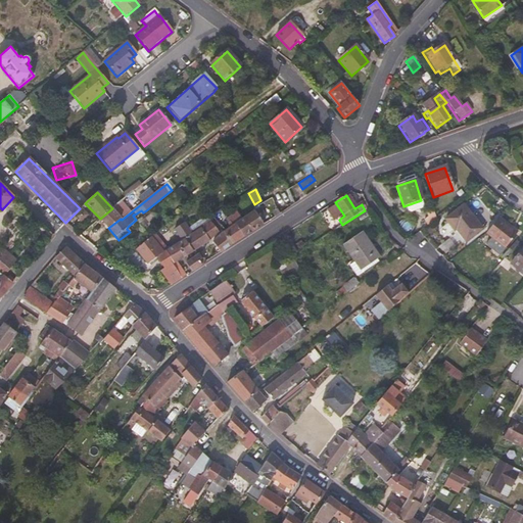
[(115,207),(125,217),(131,211),(121,202),(115,207)]
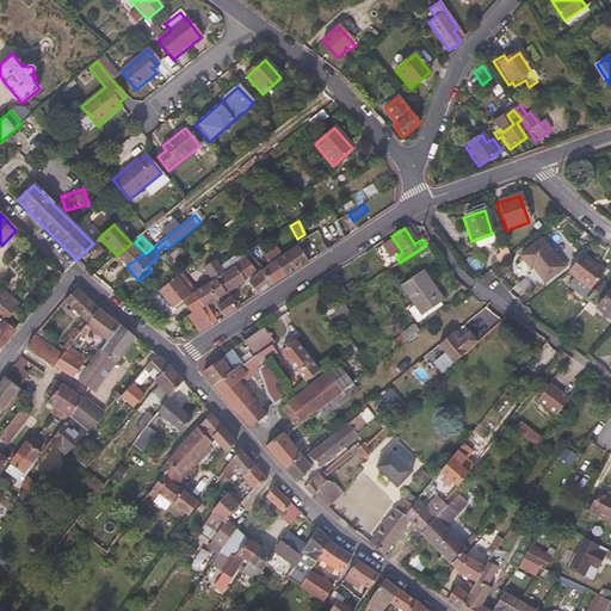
[(94,261),(103,252),(97,247),(99,242),(97,241),(93,244),(85,252),(94,261)]
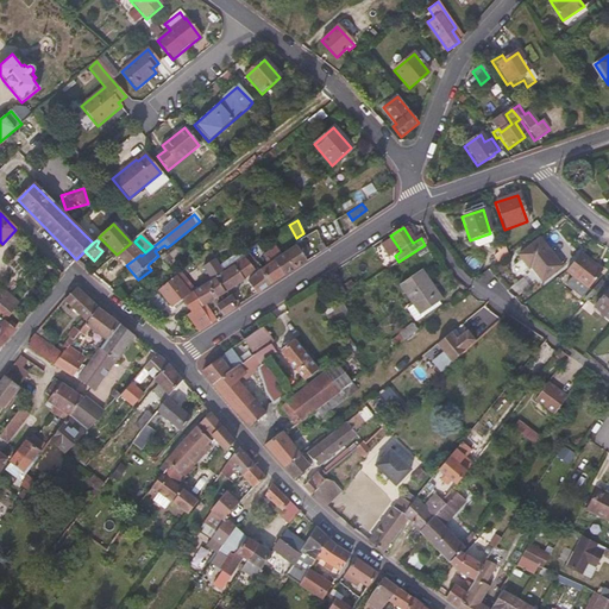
[(264,240),(252,249),(246,252),(252,259),(256,256),(264,251),(263,246),(265,245),(264,240)]
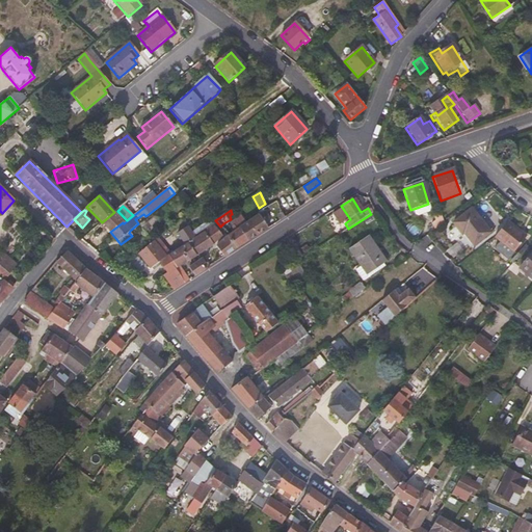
[(472,246),(488,234),(470,211),(452,224),(460,236),(462,235),(472,246)]
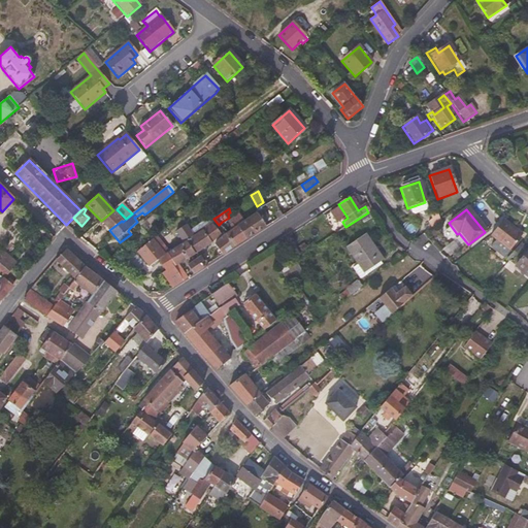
[(109,230),(122,221),(113,210),(101,221),(109,230)]
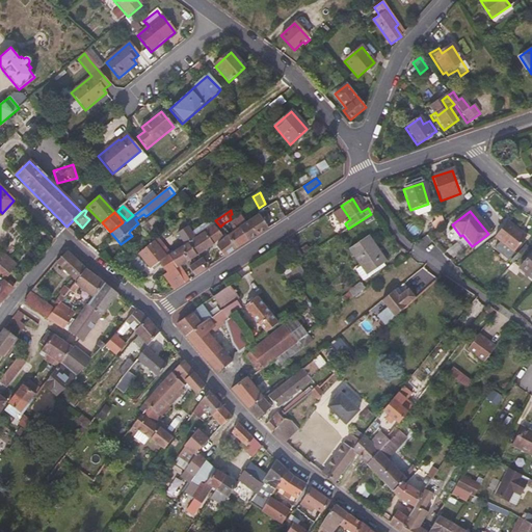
[(434,231),(443,223),(439,213),(432,216),(434,221),(430,225),(434,231)]
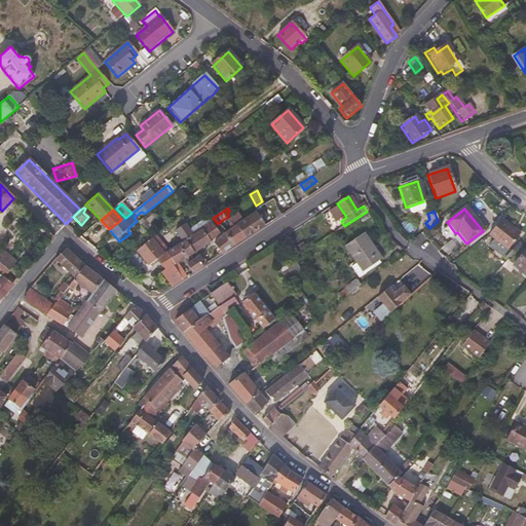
[(265,226),(256,213),(254,214),(236,226),(246,238),(265,226)]
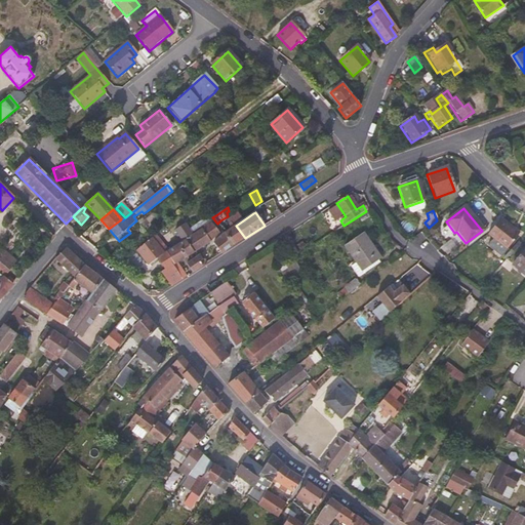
[(142,229),(148,224),(145,219),(138,226),(142,229)]
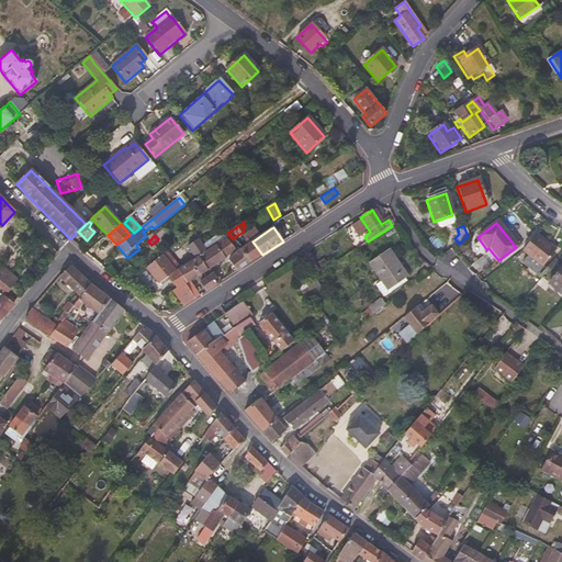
[(554,251),(535,235),(520,253),(540,269),(554,251)]
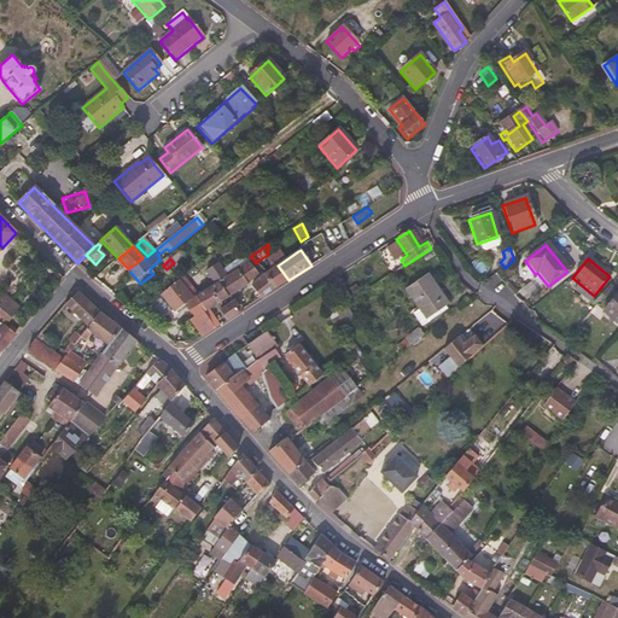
[(289,280),(278,266),(274,261),(269,264),(272,269),(266,275),(275,289),(289,280)]
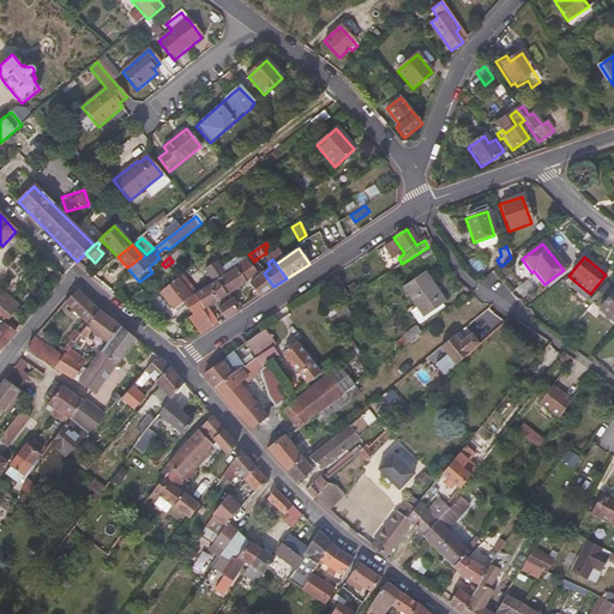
[(245,284),(257,274),(246,260),(224,275),(216,281),(227,296),(245,284)]
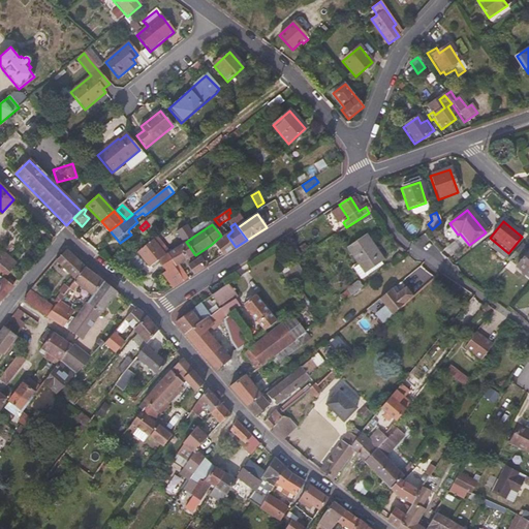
[(193,237),(186,226),(184,227),(176,232),(181,241),(179,243),(181,246),(175,250),(168,254),(167,254),(175,263),(177,267),(175,269),(183,282),(187,279),(178,266),(195,255),(186,242),(193,237)]
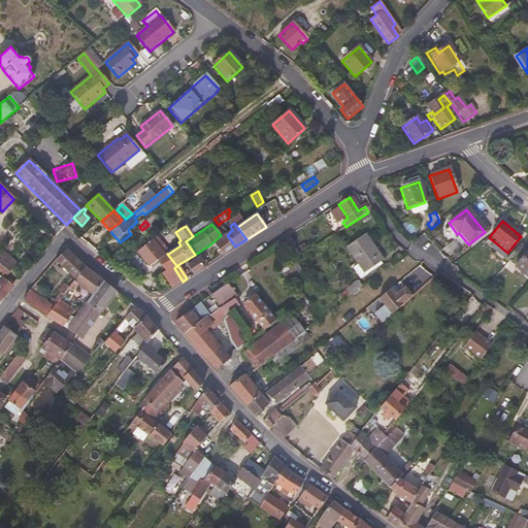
[(235,246),(227,235),(215,245),(223,256),(235,246)]
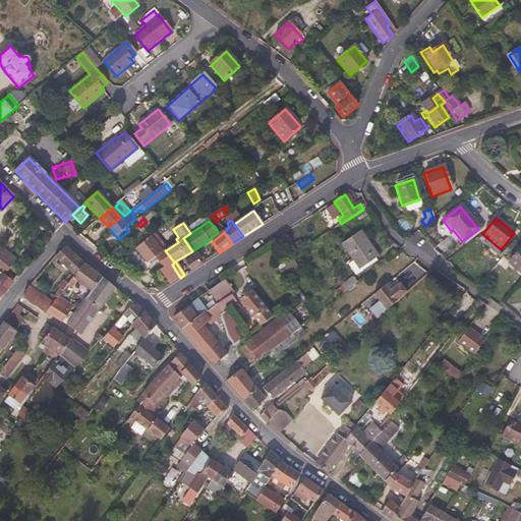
[(355,278),(377,264),(374,259),(377,257),(358,232),(341,245),(353,263),(348,267),(355,278)]
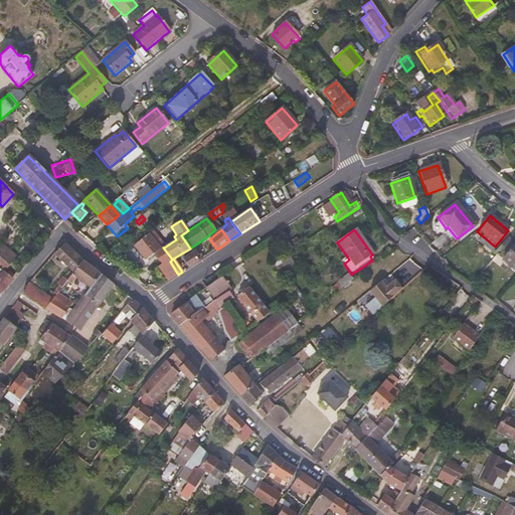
[(170,256),(163,247),(164,247),(162,244),(150,230),(147,233),(148,234),(134,245),(147,263),(156,255),(161,264),(162,265),(158,268),(168,282),(178,275),(170,262),(172,260),(170,256)]
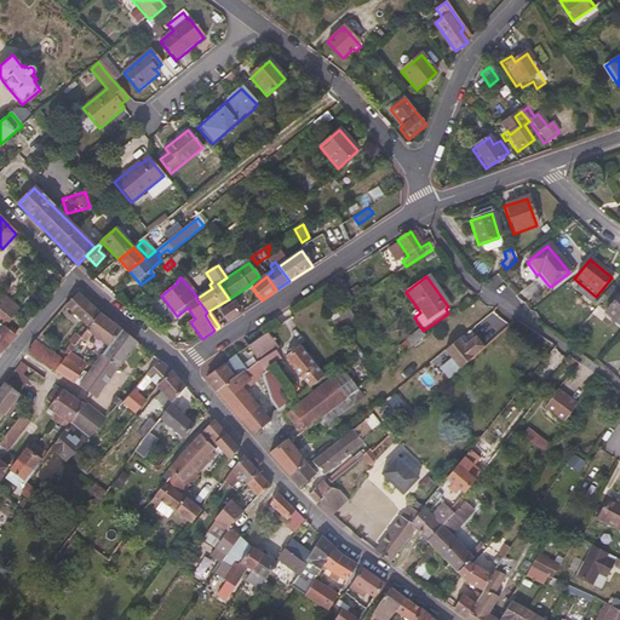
[(619,327),(619,292),(603,314),(619,327)]
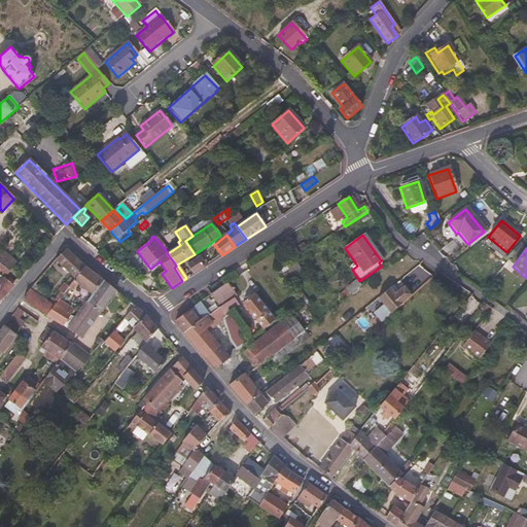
[(75,280),(83,268),(66,250),(55,261),(75,280)]
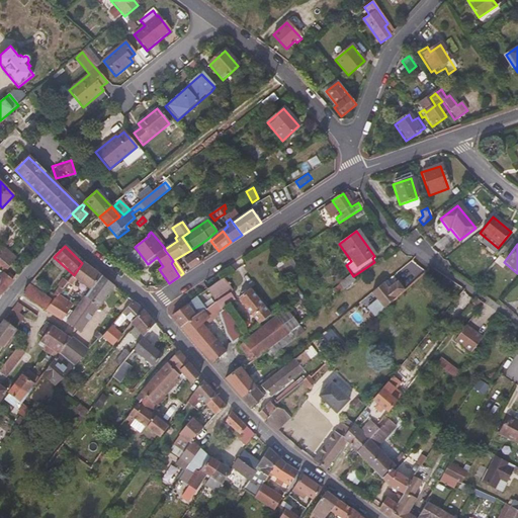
[(200,255),(199,256),(196,252),(183,261),(189,269),(203,260),(200,255)]
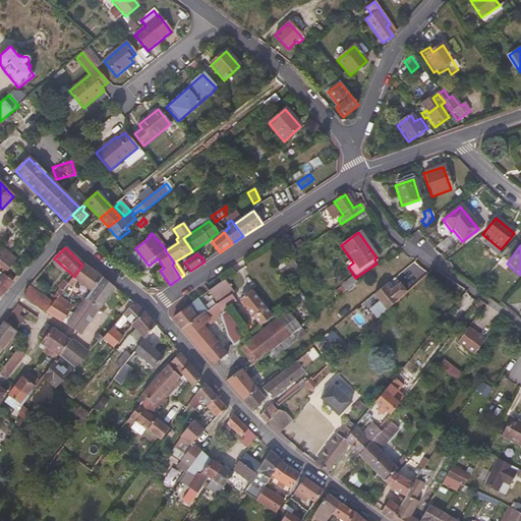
[(9,270),(0,262),(0,270),(5,275),(9,270)]
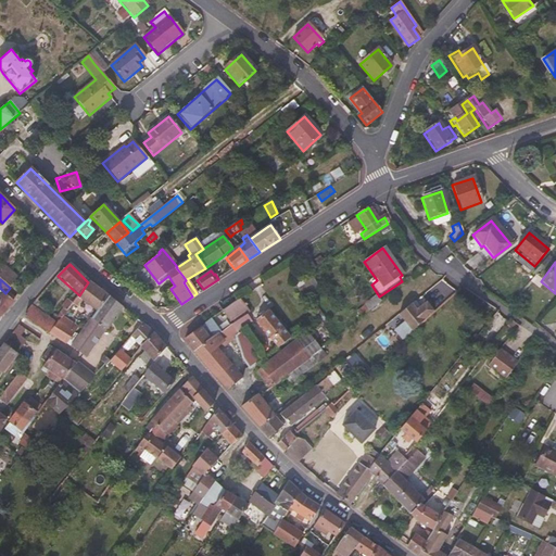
[(109,298),(88,282),(79,295),(73,303),(72,304),(77,307),(83,302),(97,313),(109,298)]
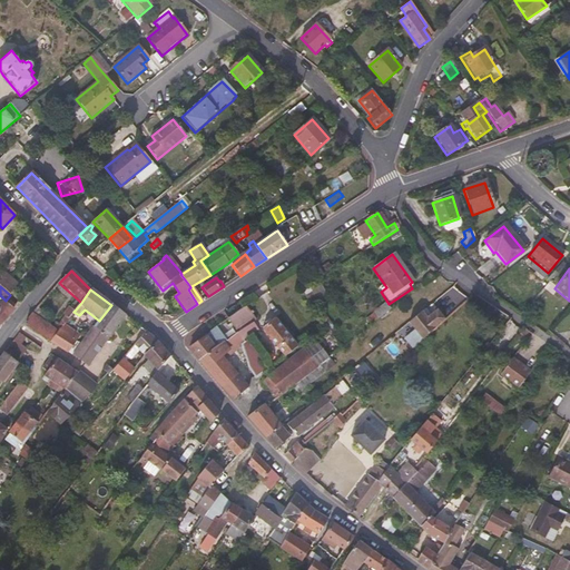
[(10,302),(7,305),(0,298),(0,325),(1,325),(16,307),(11,304),(10,302)]
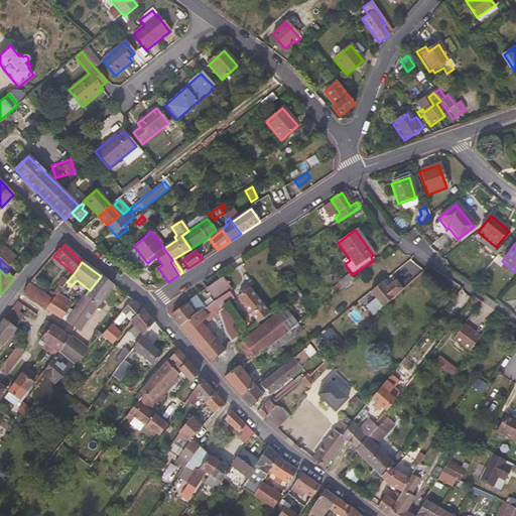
[(79,332),(98,305),(99,305),(104,300),(103,298),(113,285),(102,275),(101,276),(90,290),(66,324),(79,332)]
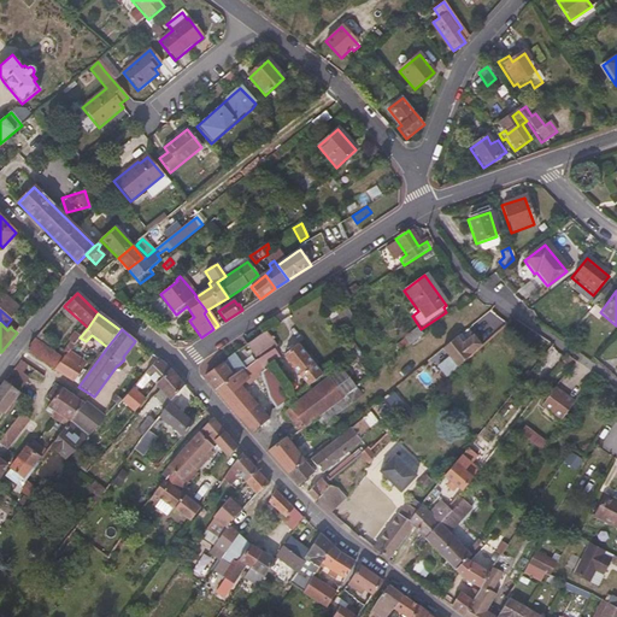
[(409,347),(422,336),(417,330),(404,340),(409,347)]
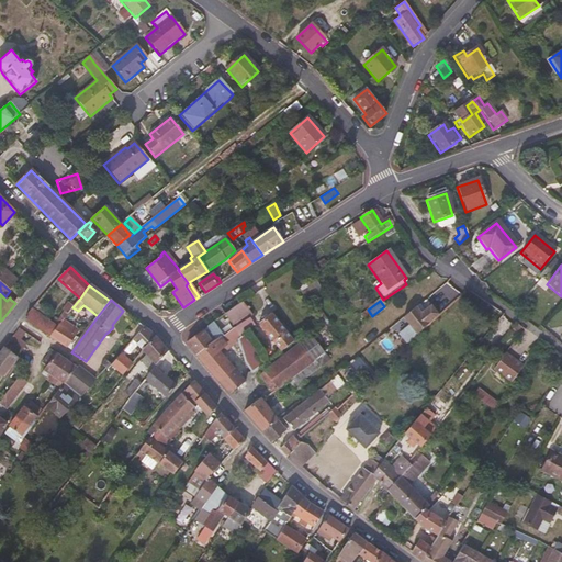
[(64,313),(54,325),(45,319),(43,317),(46,312),(36,304),(32,310),(26,317),(26,323),(49,338),(57,328),(63,322),(67,315),(72,307),(74,306),(68,303),(62,311),(64,313)]
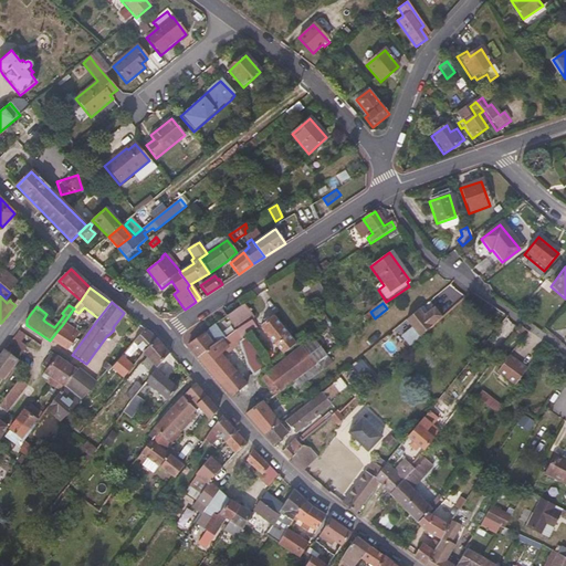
[(233,329),(251,316),(243,305),(226,318),(233,329)]
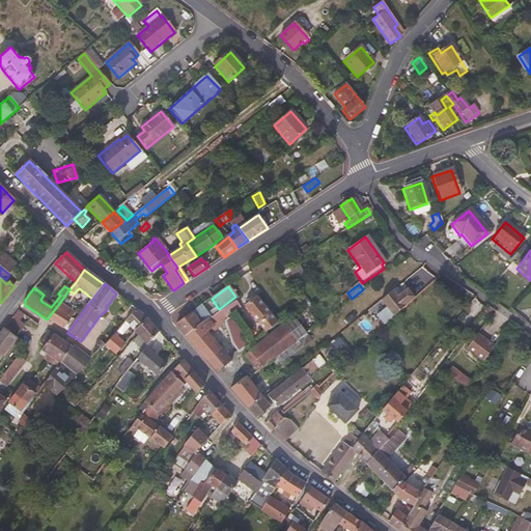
[(392,318),(413,300),(406,290),(395,300),(390,294),(379,303),(392,318)]
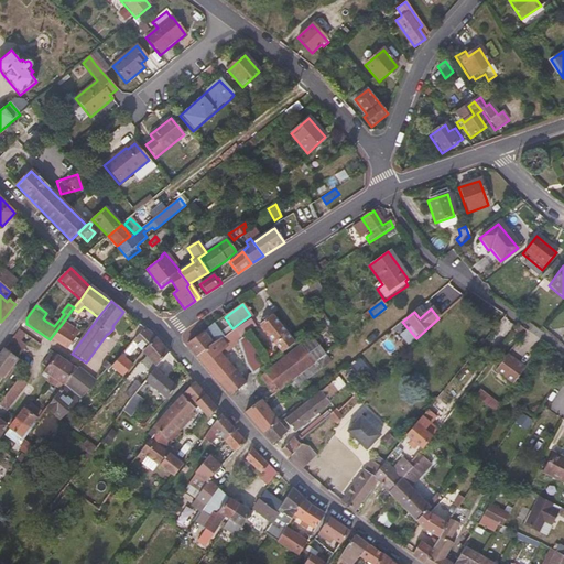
[(215,345),(227,336),(235,331),(252,318),(250,315),(232,328),(225,317),(210,327),(207,329),(205,334),(210,343),(214,342),(215,345)]
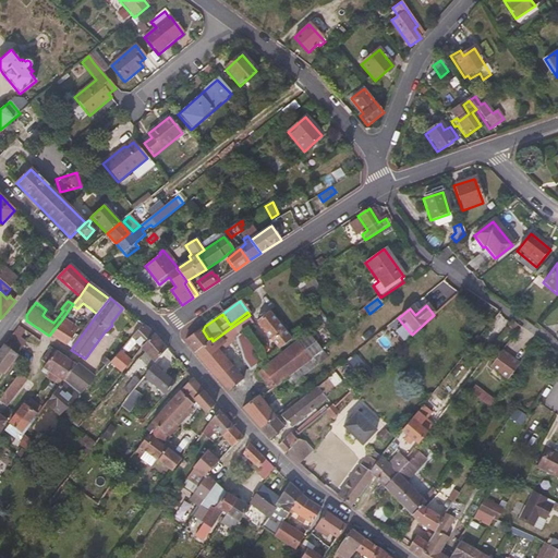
[(290,341),(268,313),(256,323),(278,350),(290,341)]
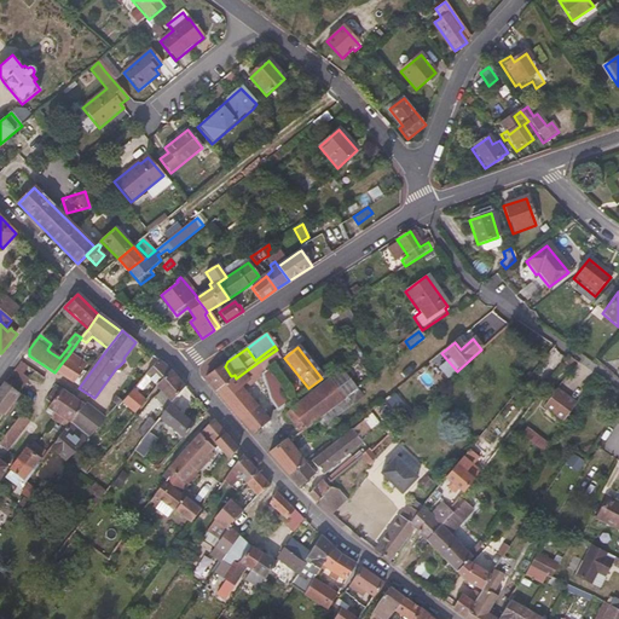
[(74,386),(86,366),(69,354),(63,362),(55,372),(74,386)]
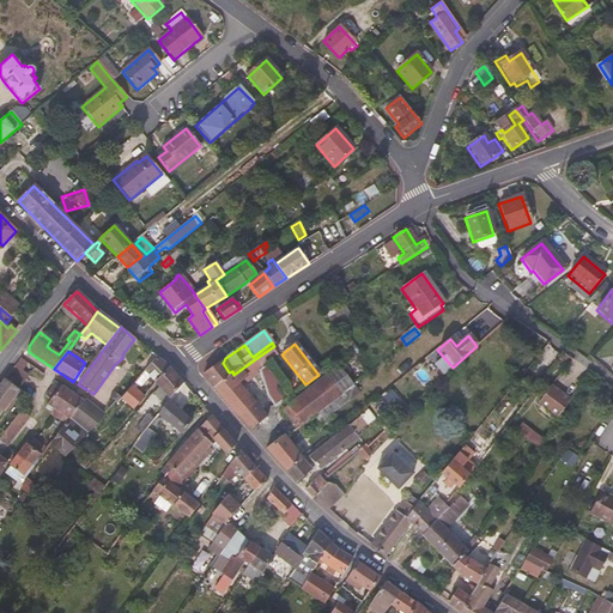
[(563,364),(568,358),(562,354),(557,360),(563,364)]
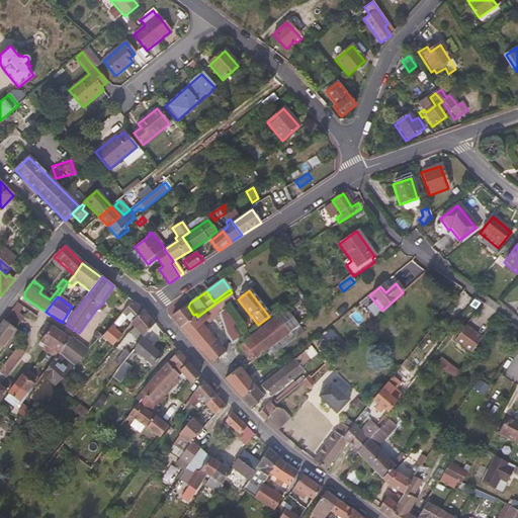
[(132,325),(142,311),(133,303),(121,314),(132,325)]
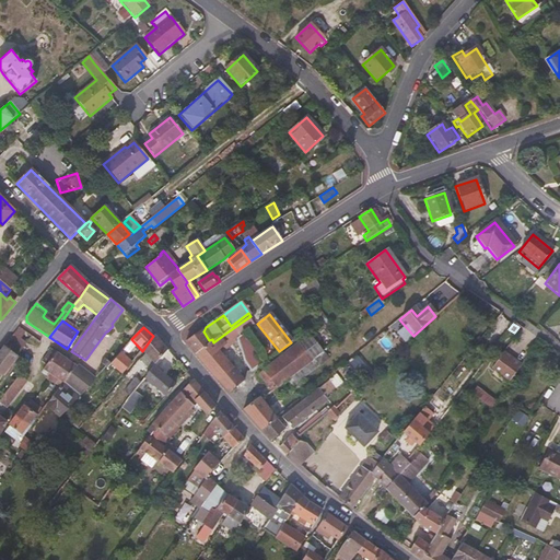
[(18,357),(31,338),(19,328),(4,347),(18,357)]
